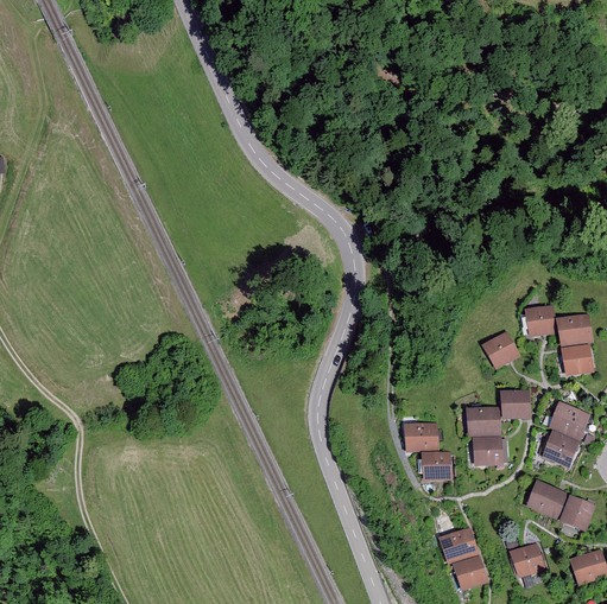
[(525,307),(529,336),(547,332),(556,331),(552,304),(525,307)]
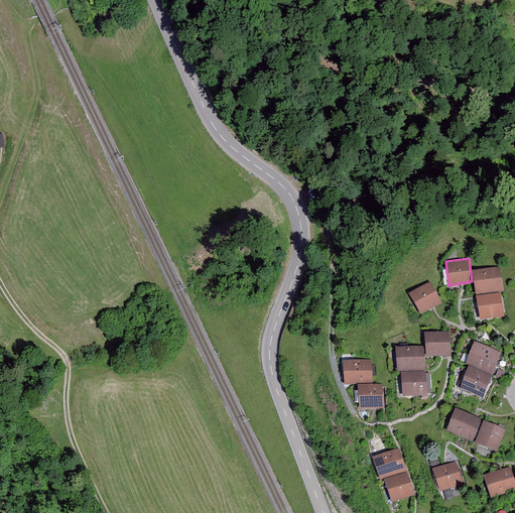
[(476,293),(503,288),(499,265),(472,270),(476,293)]
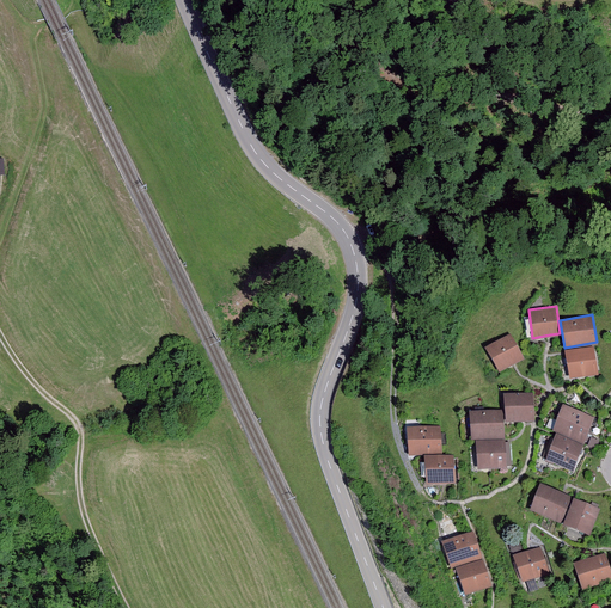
[(486,347),(499,370),(513,362),(523,357),(509,333),(486,347)]
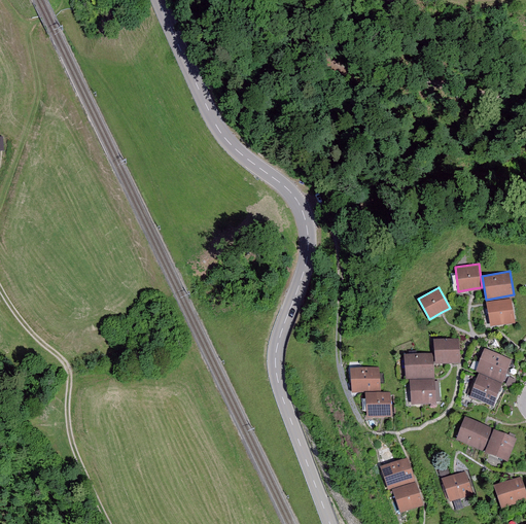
[(486,302),(490,325),(515,320),(511,298),(486,302)]
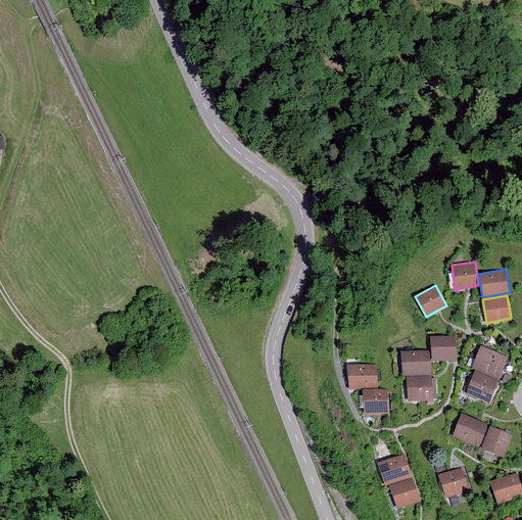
[(430,336),(432,360),(456,359),(454,335),(430,336)]
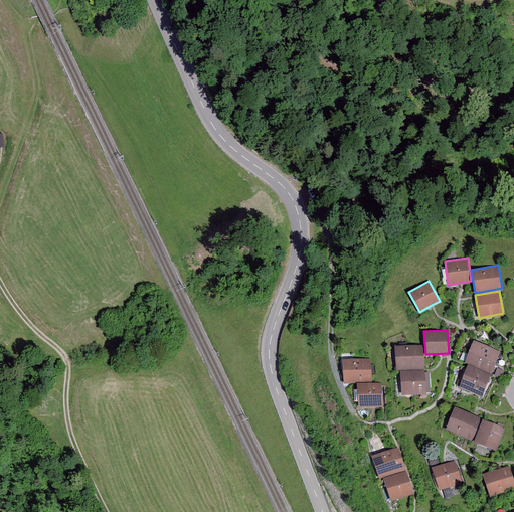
[(465,361),(491,371),(500,350),(473,340),(465,361)]
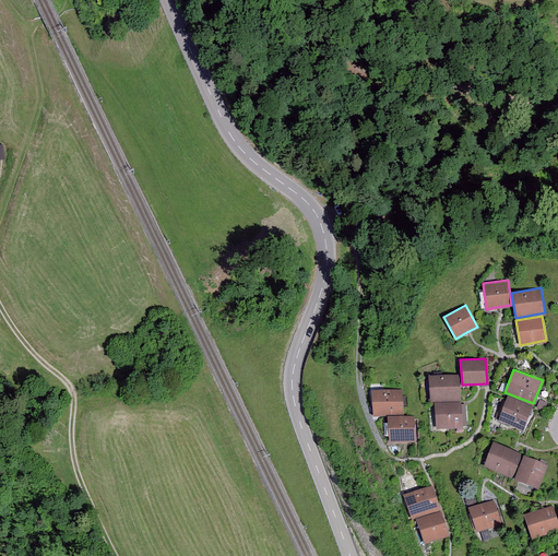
[(430,400),(460,399),(459,374),(429,376),(430,400)]
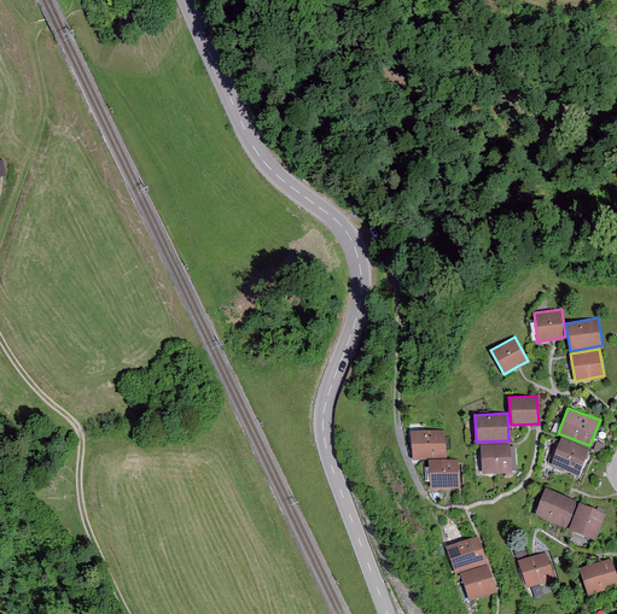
[(412,431),(413,458),(431,457),(430,455),(446,454),(444,430),(412,431)]
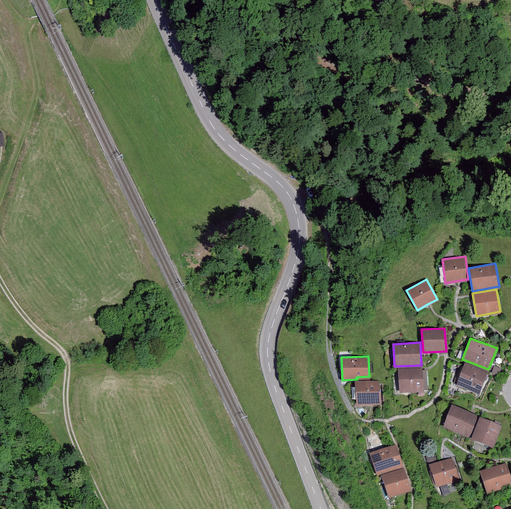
[(455,384),(479,393),(488,371),(464,362),(455,384)]
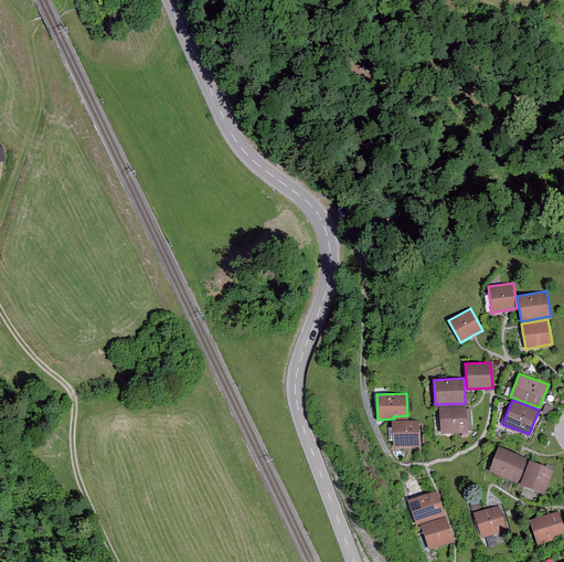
[(439,407),(440,433),(468,431),(468,428),(466,406),(466,405),(439,407)]
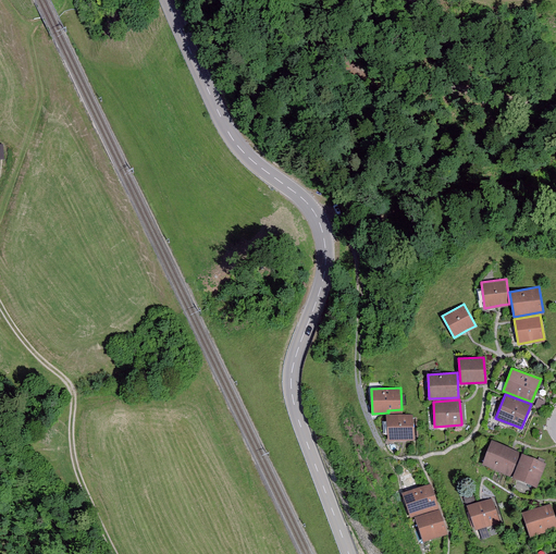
[(386,415),(387,440),(414,439),(412,414),(386,415)]
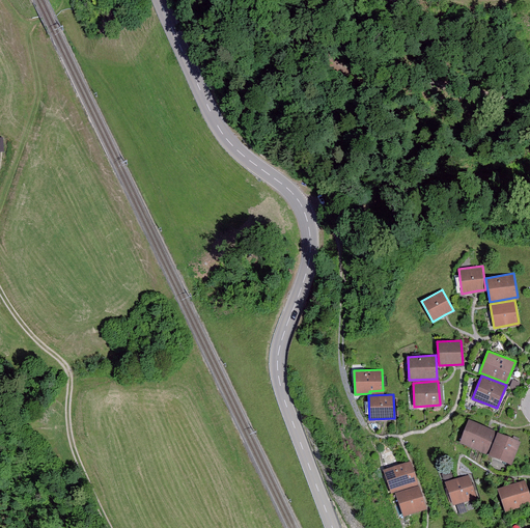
[(459,442),(485,452),(495,429),(468,419),(459,442)]
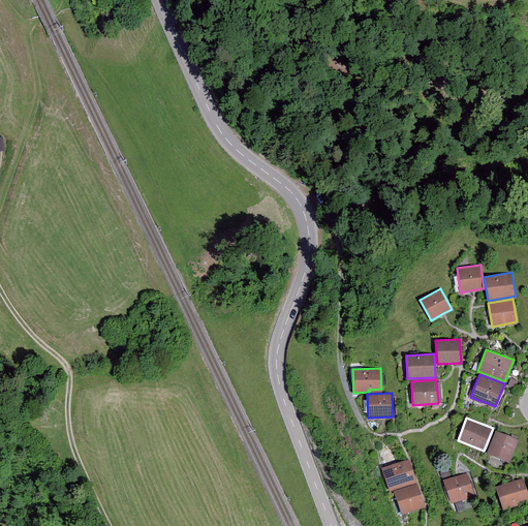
[(487,453),(509,461),(518,439),(495,430),(487,453)]
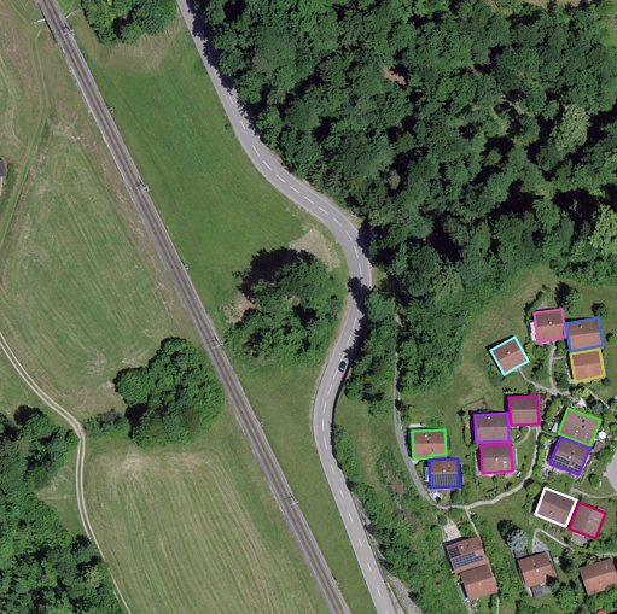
[(446,545),(454,572),(487,560),(477,534),(446,545)]
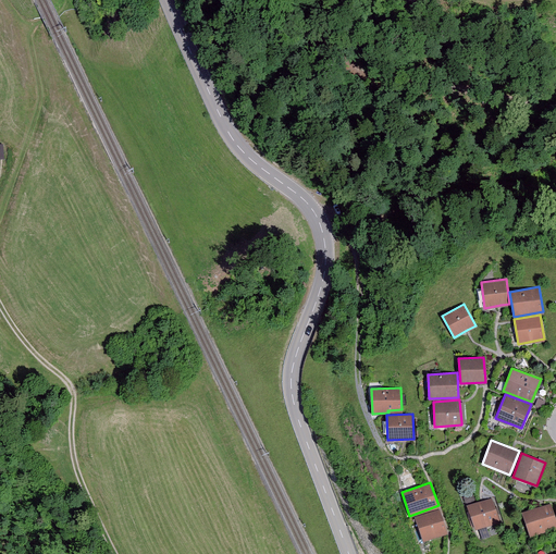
[(479,528),(482,538),(490,534),(486,525),(498,520),(491,496),(467,505),(474,529),(479,528)]
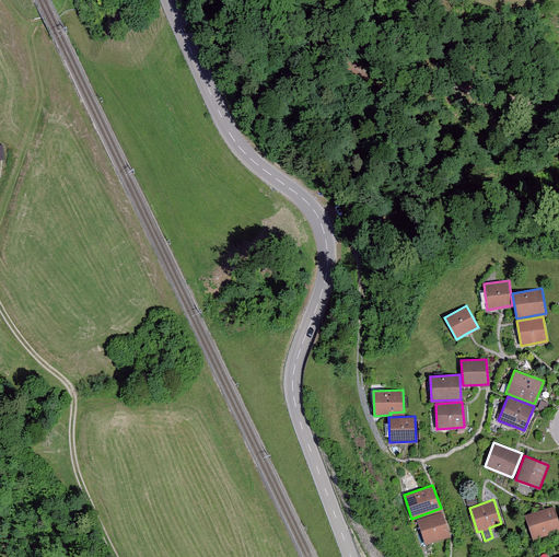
[(550,532),(552,538),(558,535),(558,520),(554,505),(524,515),(533,538),(550,532)]
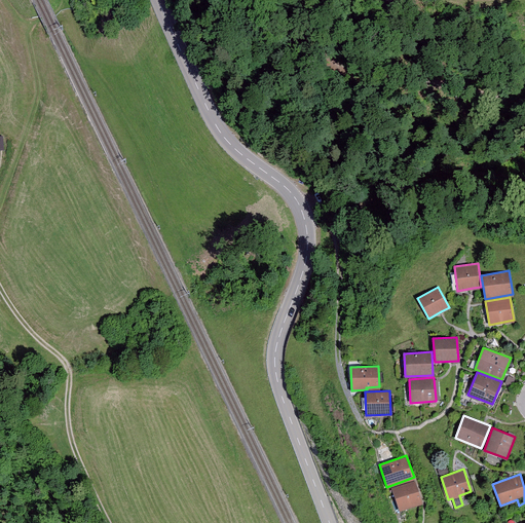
[(391,488),(399,510),(421,502),(414,481),(391,488)]
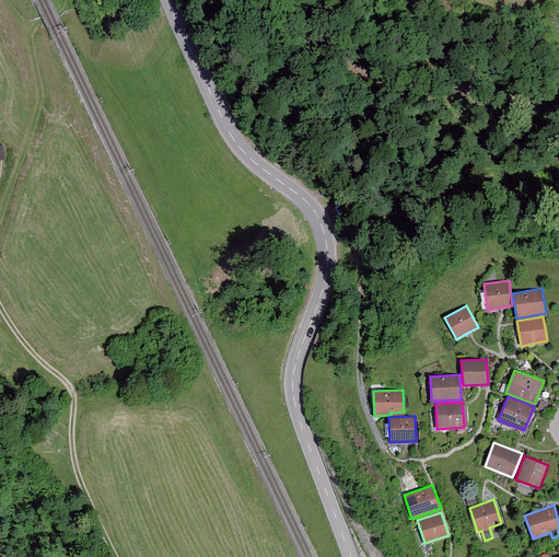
All buildings are outlined.
